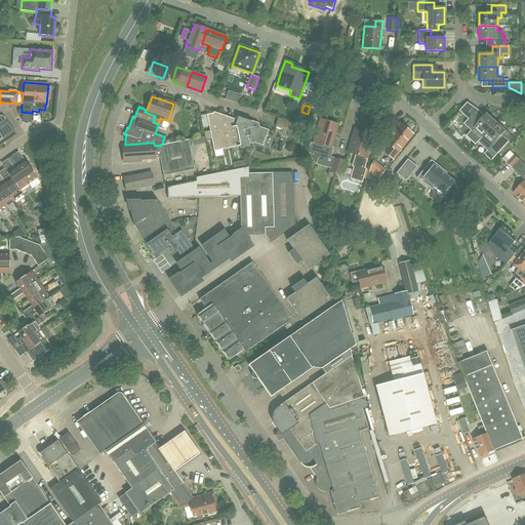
[(482,136),(496,122),(487,113),(483,117),(477,111),(463,124),(471,130),(473,128),(482,136)]
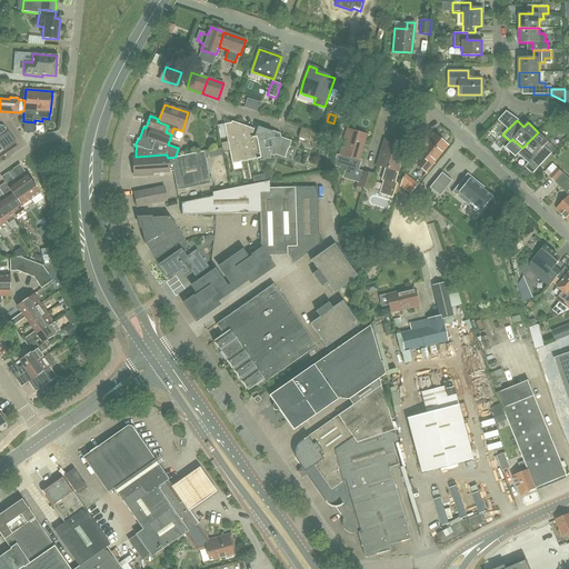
[(256,137),(252,138),(252,135),(253,129),(231,121),(230,123),(223,125),(227,142),(229,151),(232,165),(260,158),(260,157),(268,156),(268,157),(276,156),(285,158),(291,141),(280,138),(280,133),(270,130),(269,133),(256,137)]
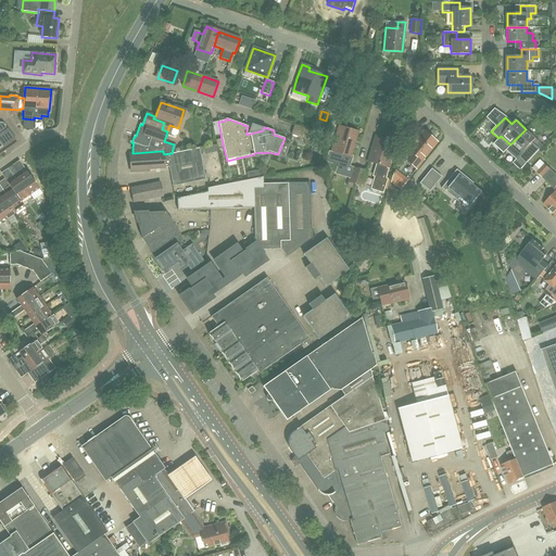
[(303,139),(317,143),(317,133),(294,125),(291,135),(303,139)]
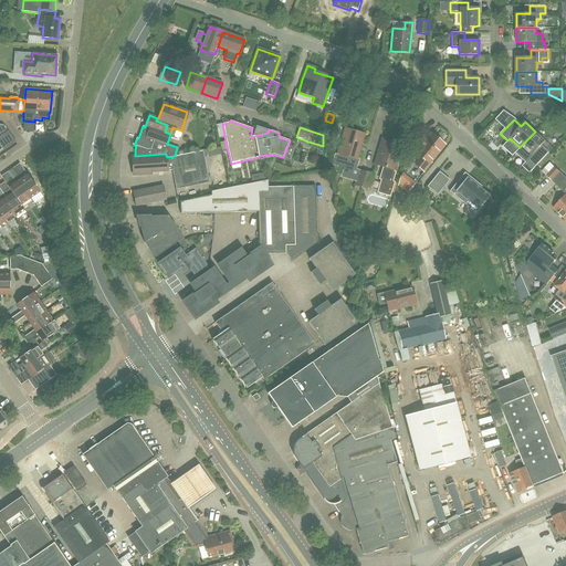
[(339,155),(336,166),(343,168),(341,177),(356,181),(355,186),(362,187),(366,173),(359,170),(356,169),(358,159),(356,159),(364,134),(348,129),(344,142),(342,142),(337,155),(339,155)]
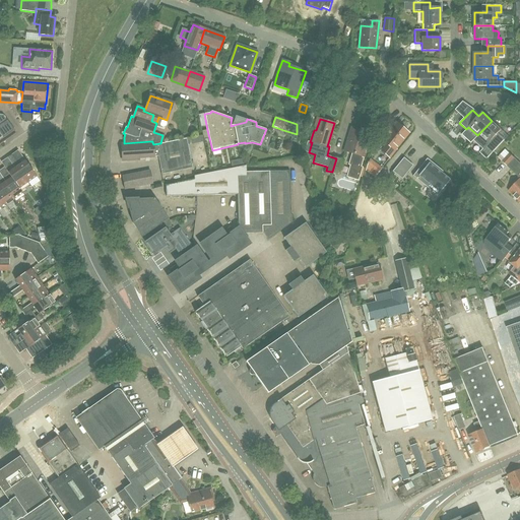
[(0,143),(13,135),(3,120),(1,121),(0,120),(0,143)]
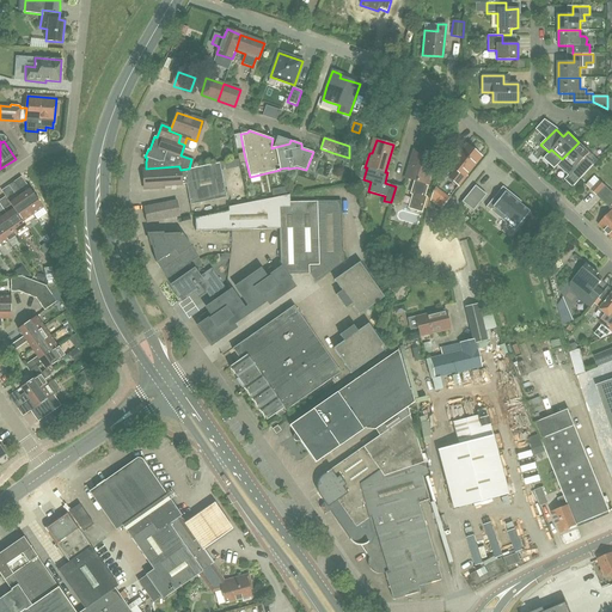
[(576,184),(580,181),(594,165),(586,157),(589,153),(579,142),(562,159),(557,165),(568,176),(576,184)]
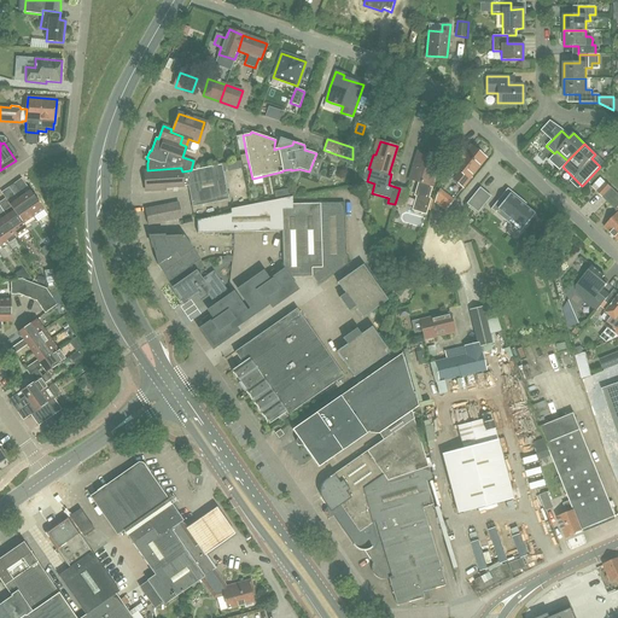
[(470,178),(485,158),(470,146),(470,147),(459,159),(453,167),(460,172),(454,180),(462,187),(470,179),(470,178)]
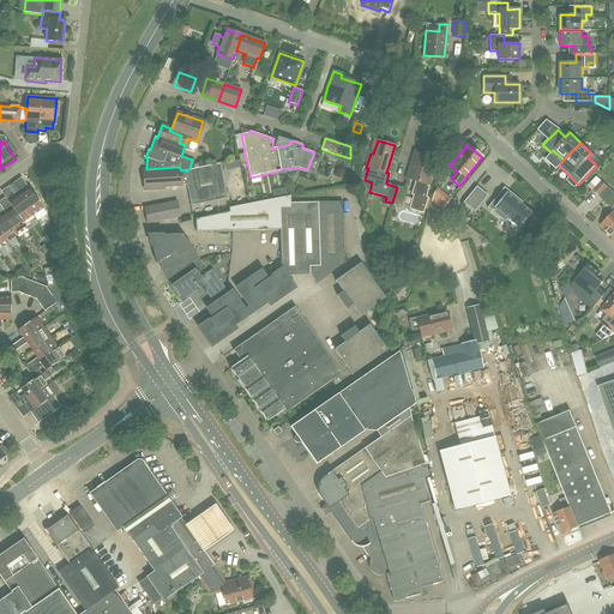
[(427,186),(433,168),(426,166),(428,156),(415,151),(407,179),(416,181),(413,193),(414,194),(409,210),(422,214),(427,197),(426,197),(428,186),(427,186)]
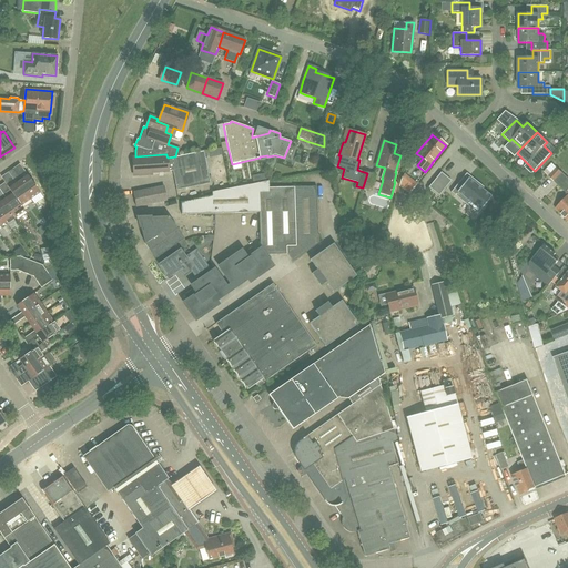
[(324,152),(324,146),(310,142),(311,148),(324,152)]
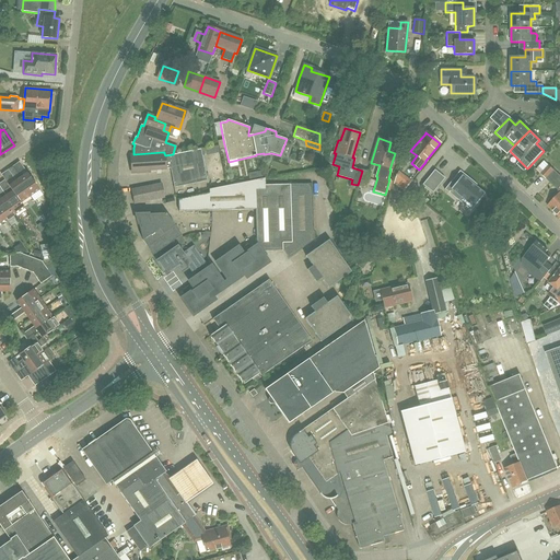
[(174,187),(207,181),(201,149),(173,154),(165,155),(164,153),(164,152),(162,152),(133,154),(130,155),(131,173),(146,172),(146,170),(171,168),(174,187)]
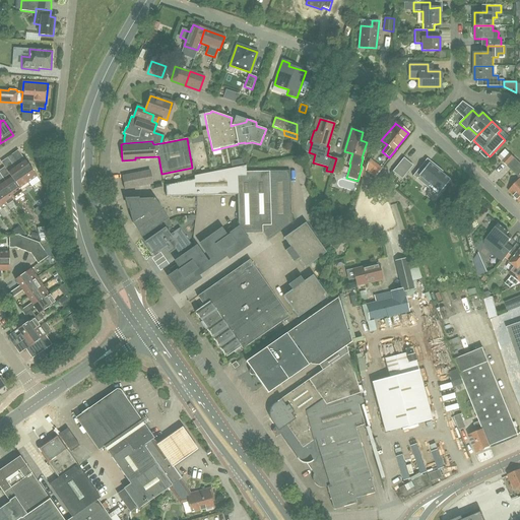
[(515,157),(510,153),(502,161),(503,161),(507,166),(515,157)]
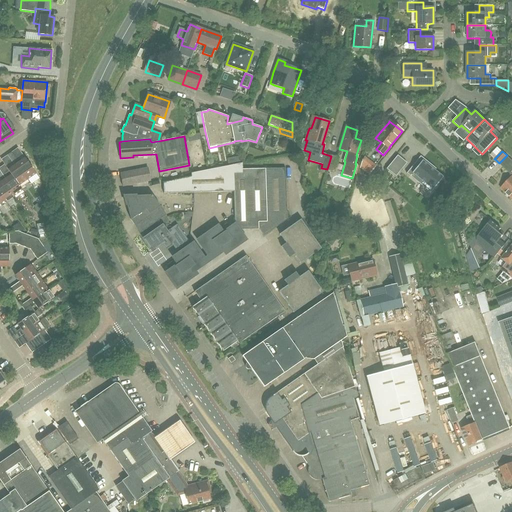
[(11,160),(15,157),(11,152),(7,155),(11,160)]
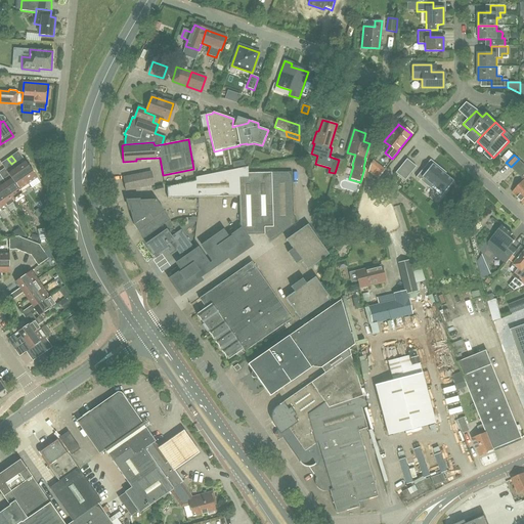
[(404,180),(416,167),(406,159),(395,173),(404,180)]
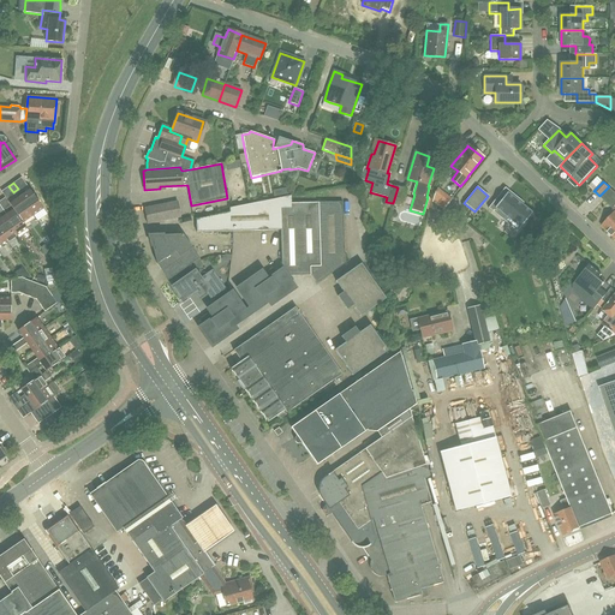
[(614,192),(613,190),(609,186),(599,196),(603,199),(613,209),(614,206),(614,192)]
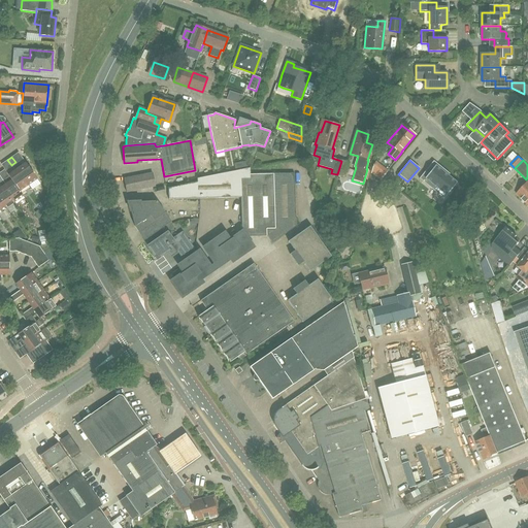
[(341,161),(337,174),(342,176),(348,163),(341,161)]
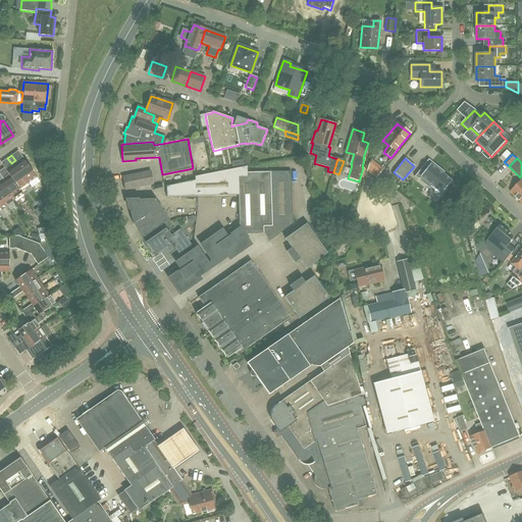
[(25,161),(19,165),(15,160),(11,163),(14,168),(16,167),(28,184),(37,177),(25,161)]
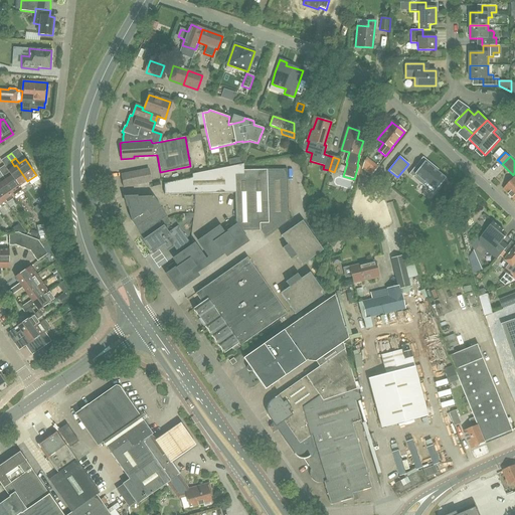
[(446,178),(422,160),(418,165),(417,164),(408,174),(419,183),(421,180),(435,191),(446,178)]
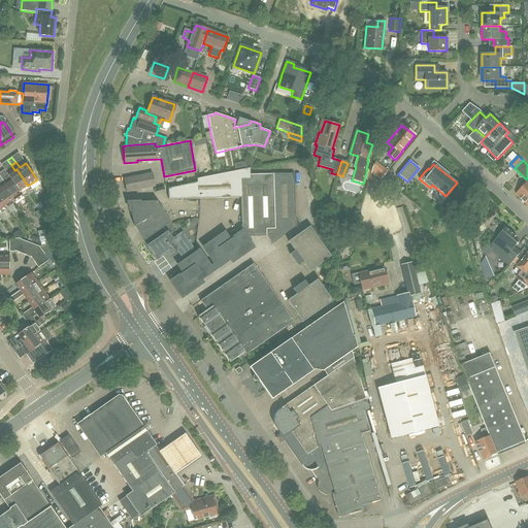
[(295,218),(294,173),(250,174),(250,168),(197,178),(197,183),(169,189),(168,189),(168,199),(240,197),(241,232),(245,237),(266,236),(271,243),(300,224),(295,218)]
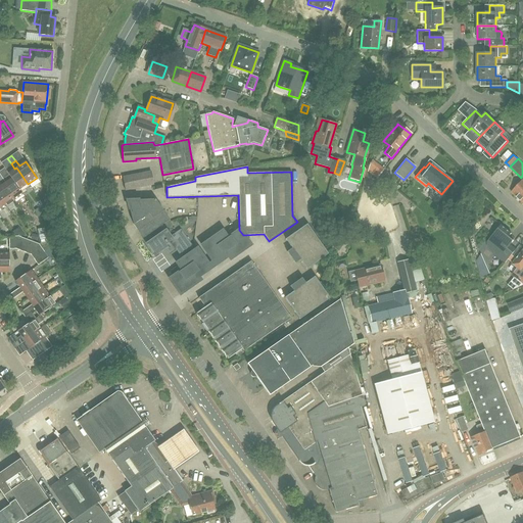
[(376,180),(383,171),(378,167),(371,176),(376,180)]
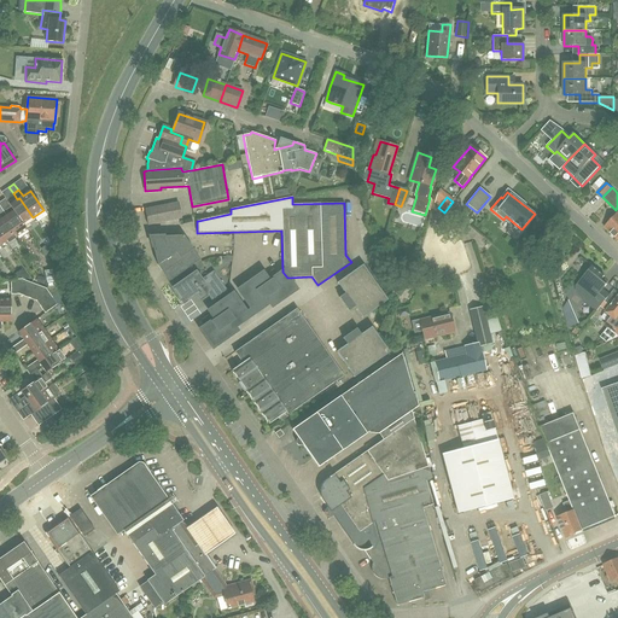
[(19,198),(17,199),(10,205),(13,211),(23,223),(33,217),(19,198)]
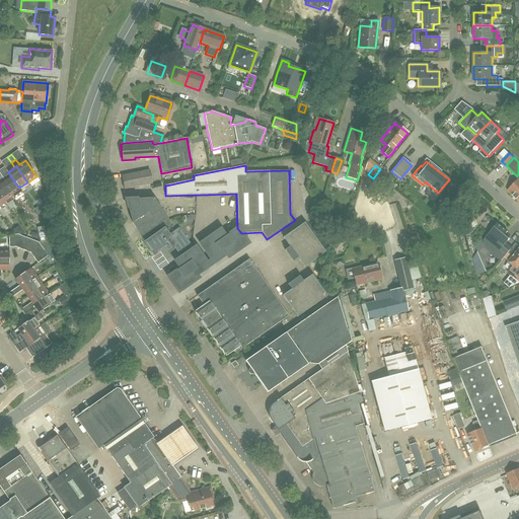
[(125,189),(152,183),(149,169),(122,175),(125,189)]
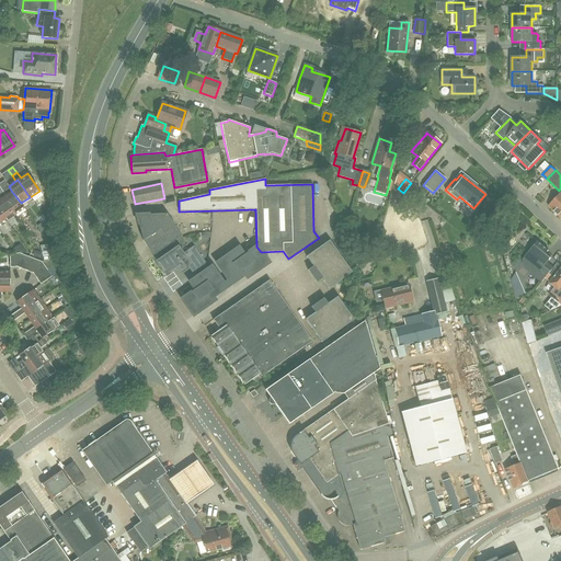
[(560,187),(559,191),(560,192),(548,206),(560,217),(560,187)]
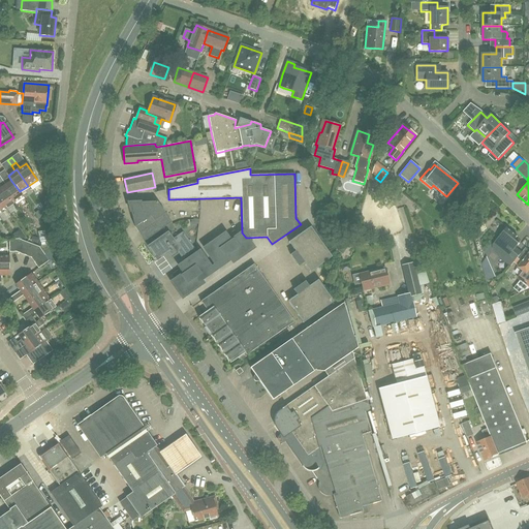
[(24,196),(20,191),(11,181),(5,185),(2,180),(0,180),(0,186),(1,188),(3,186),(14,203),(24,196)]
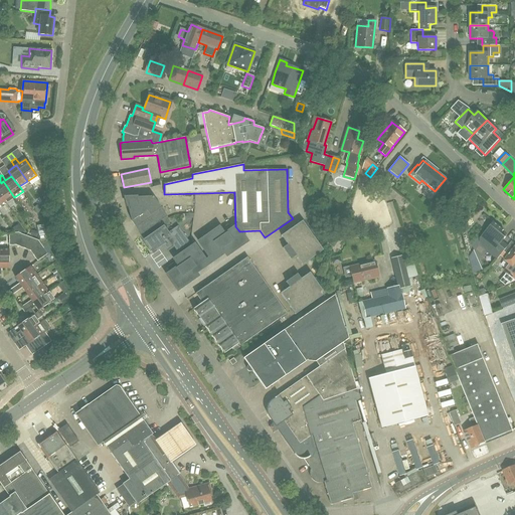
[(3,181),(1,183),(0,183),(0,194),(6,203),(14,197),(3,181)]
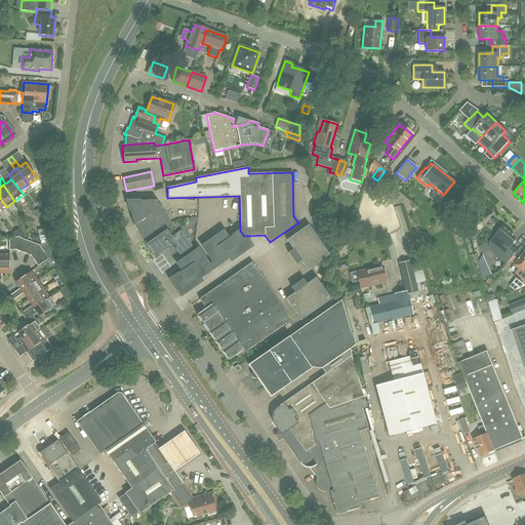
[(139,232),(145,239),(170,220),(156,200),(127,201),(127,202),(133,225),(138,233),(139,232)]
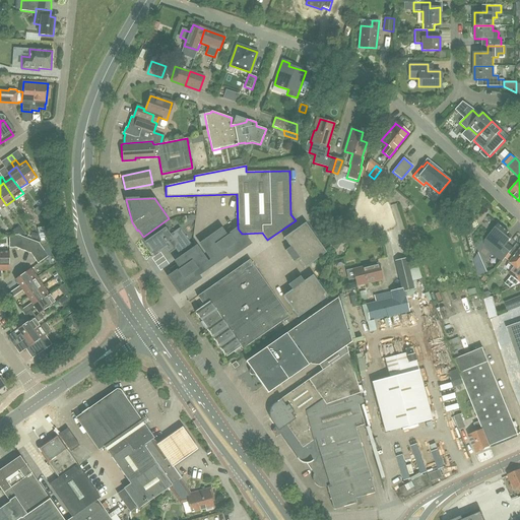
[(38,228),(42,222),(36,217),(31,222),(38,228)]
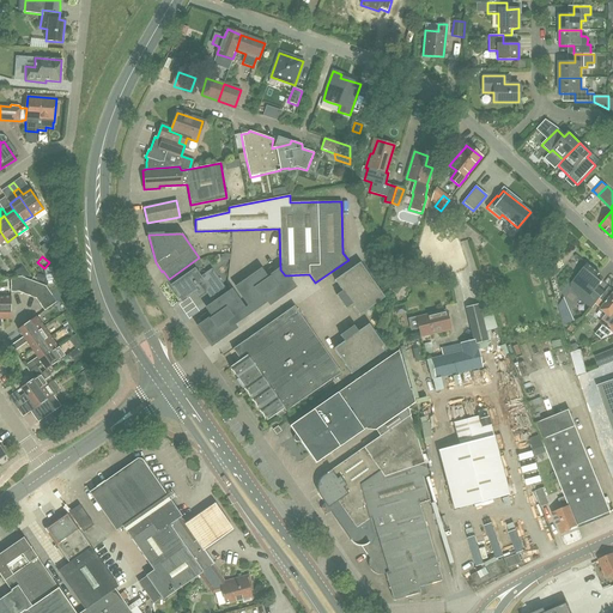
[(359,316),(384,298),(359,262),(334,280),(341,291),(335,296),(346,309),(351,305),(359,316)]
